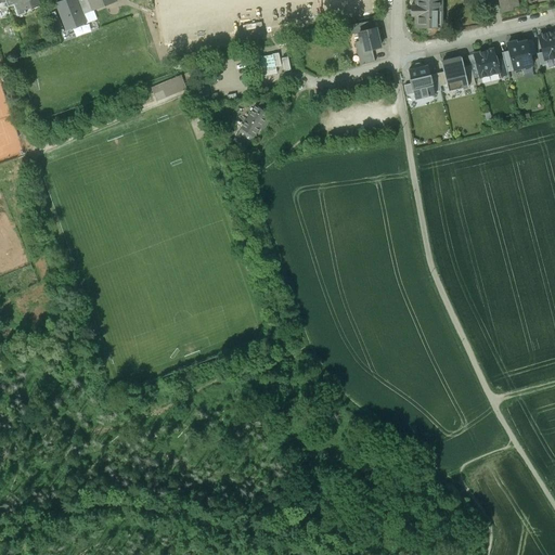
[(37,0),(11,0),(13,4),(18,16),(26,13),(23,7),(30,4),(30,7),(39,3),(37,0)]
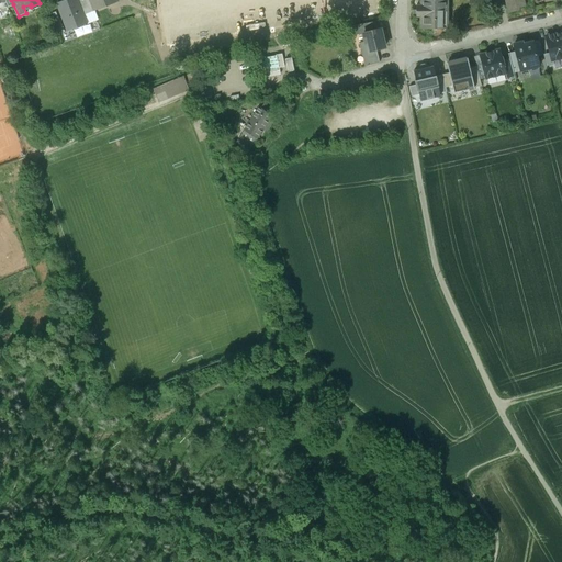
[(90,0),(63,0),(57,2),(67,30),(87,22),(83,14),(94,10),(90,0)]
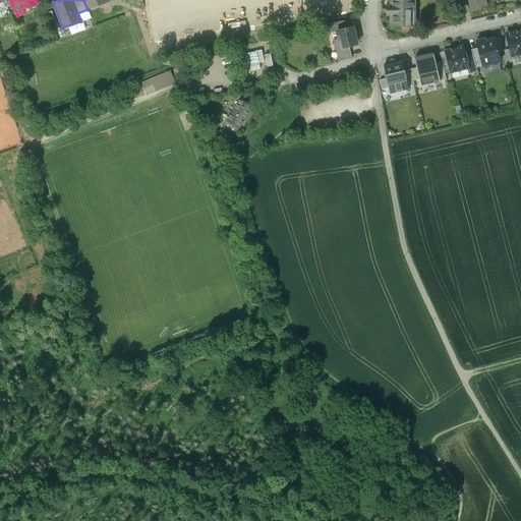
[(83,0),(88,9),(109,0),(83,0)]
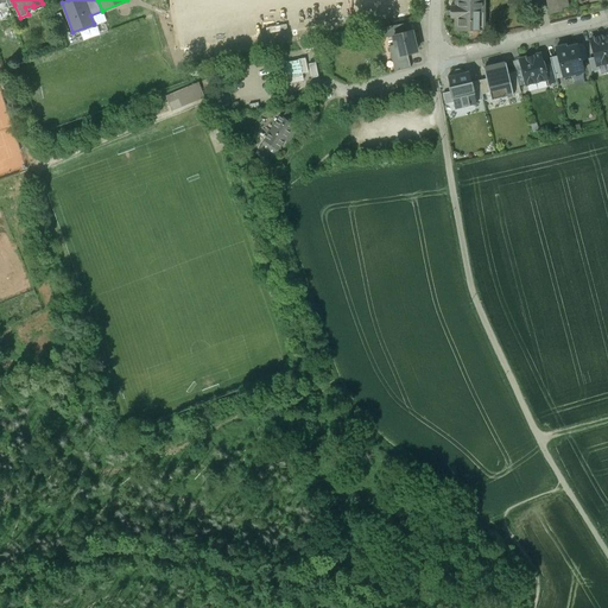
[(455,0),(456,6),(450,6),(450,11),(479,12),(482,12),(482,0),(455,0)]
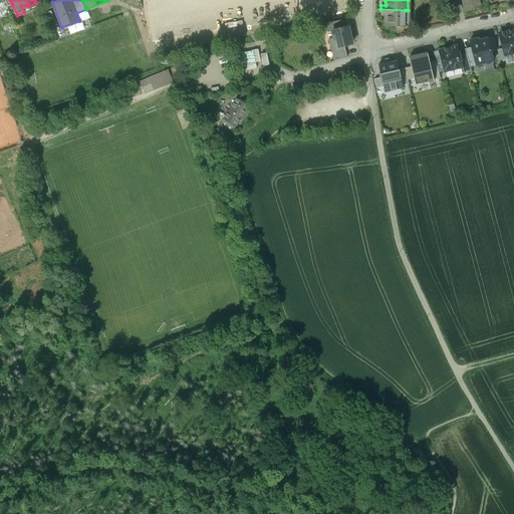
[(446,0),(450,13),(456,12),(453,0),(446,0)]
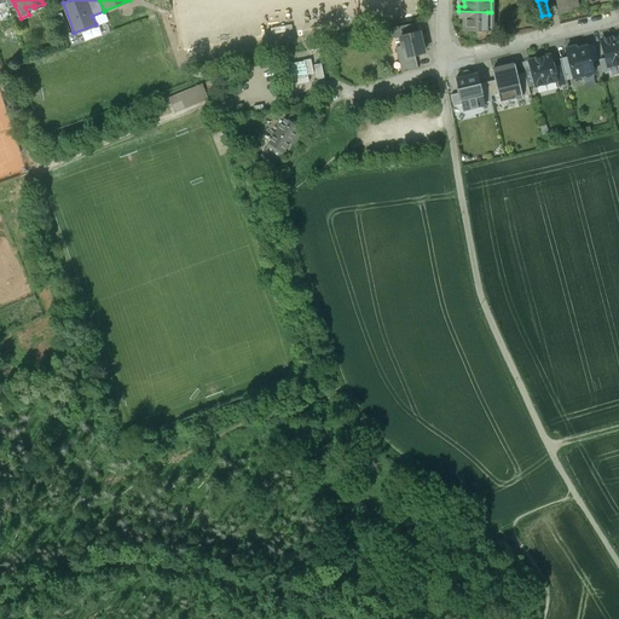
[(557,0),(561,13),(572,11),(571,9),(578,7),(576,0),(557,0)]
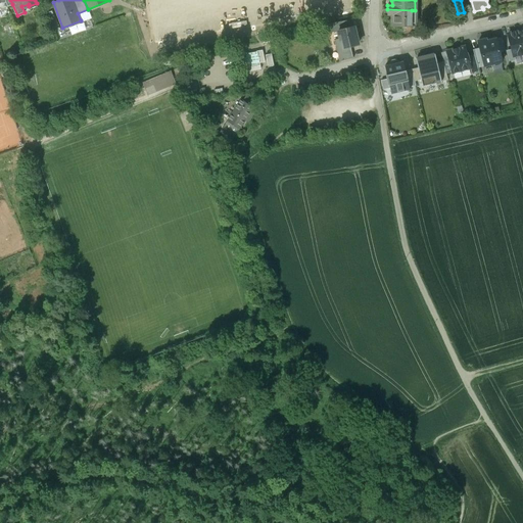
[(412,10),(387,9),(387,14),(392,14),(392,27),(412,27),(412,10)]
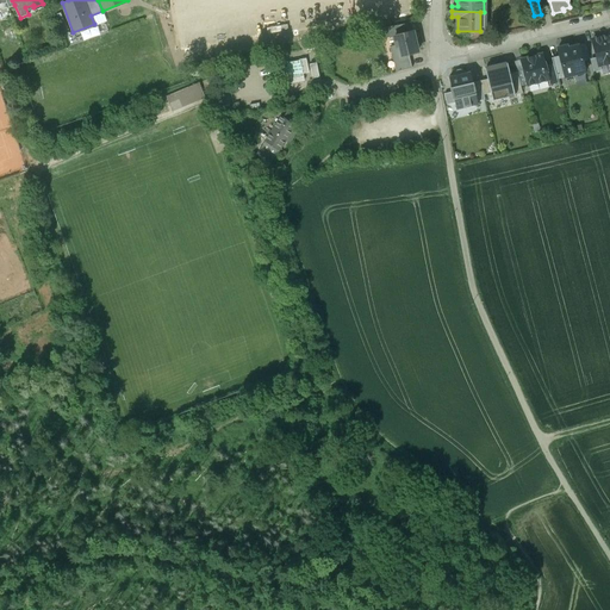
[(64,20),(58,23),(63,36),(69,33),(64,20)]
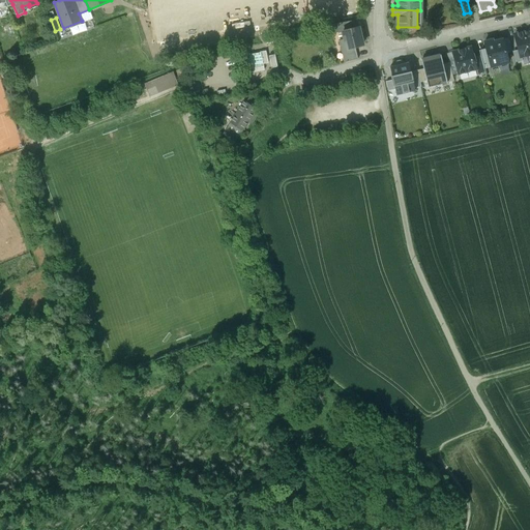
[(357,20),(333,24),(335,33),(343,31),(358,27),(357,20)]
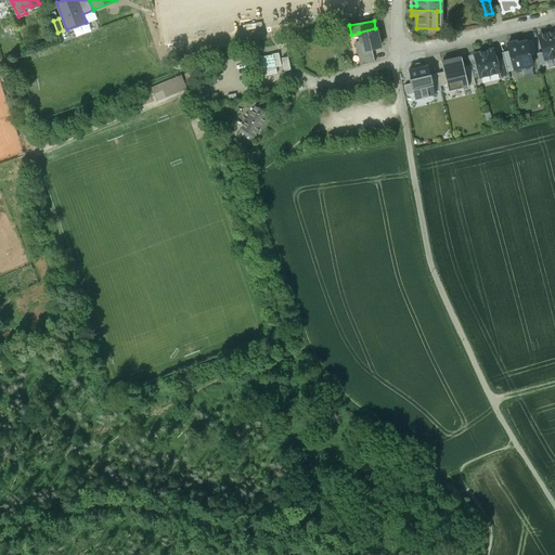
[(375,28),(359,33),(361,41),(356,42),(360,60),(369,56),(368,49),(379,46),(375,28)]
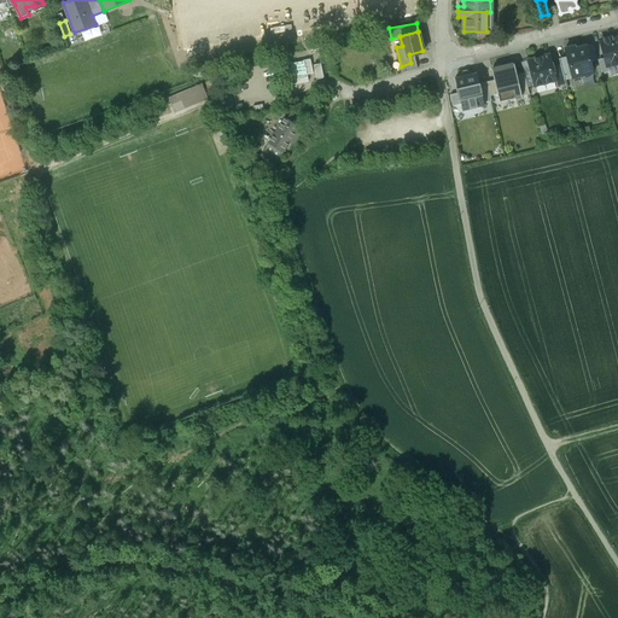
[(610,38),(600,40),(607,66),(617,63),(617,35),(611,38),(610,38)]
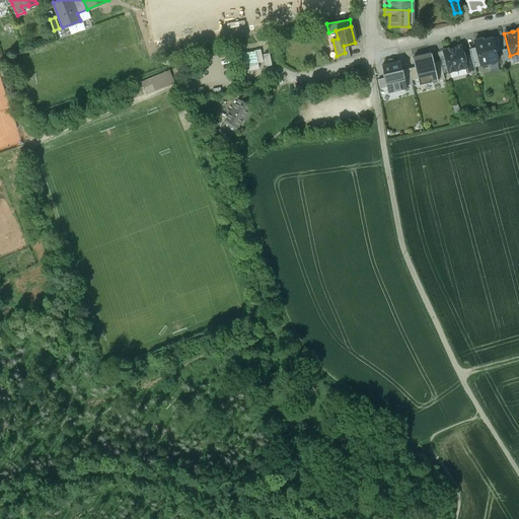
[(492,39),(484,41),(484,39),(474,41),(476,48),(480,65),(488,63),(489,61),(497,59),(498,61),(495,48),(495,49),(492,39)]
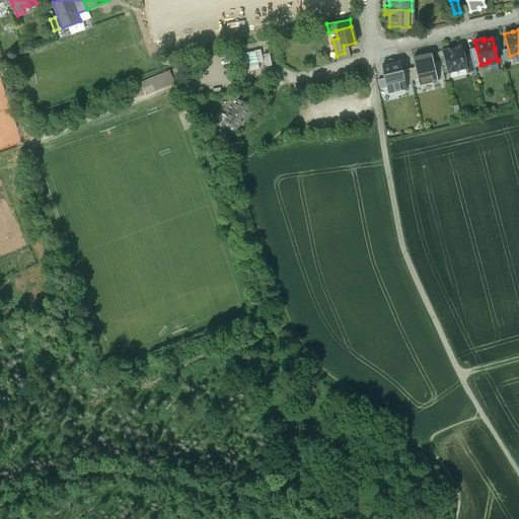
[(461,46),(443,51),(449,72),(466,67),(463,57),(461,46)]
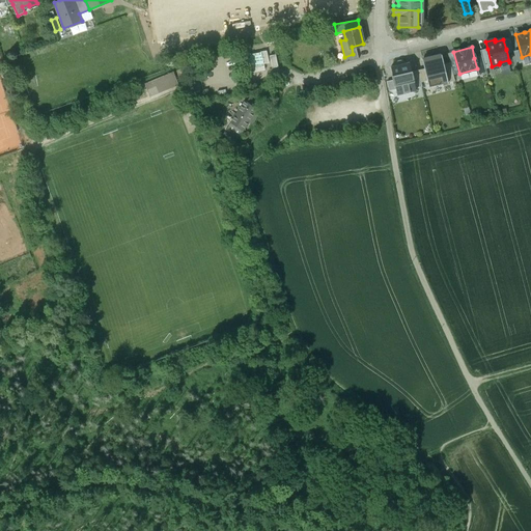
[(487,49),(480,51),(481,56),(484,68),(492,66),(487,49)]
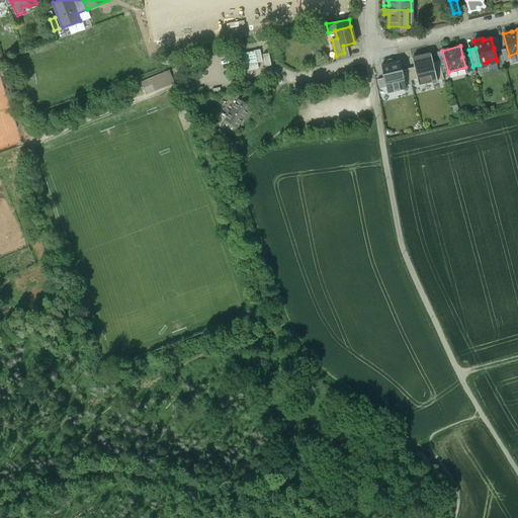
[(431,54),(412,58),(414,67),(417,79),(418,85),(437,81),(437,80),(433,63),(431,54)]
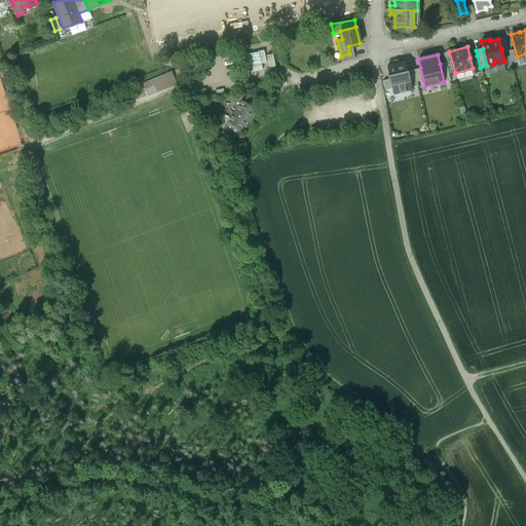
[(477,55),(470,58),(473,68),(474,73),(481,71),(480,68),(477,55)]
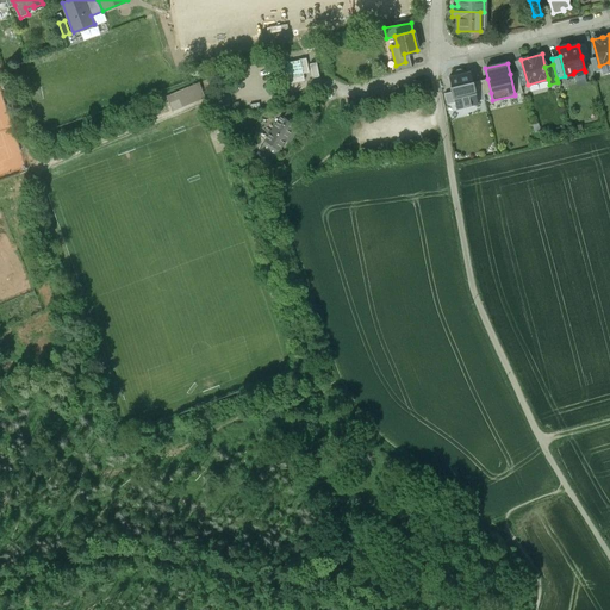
[(471,72),(449,76),(453,92),(455,103),(456,109),(478,104),(477,101),(473,82),(471,72)]
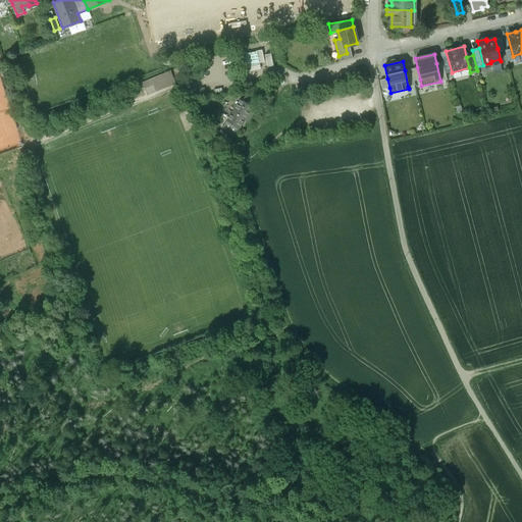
[(442,61),(436,63),(440,81),(447,80),(442,61)]
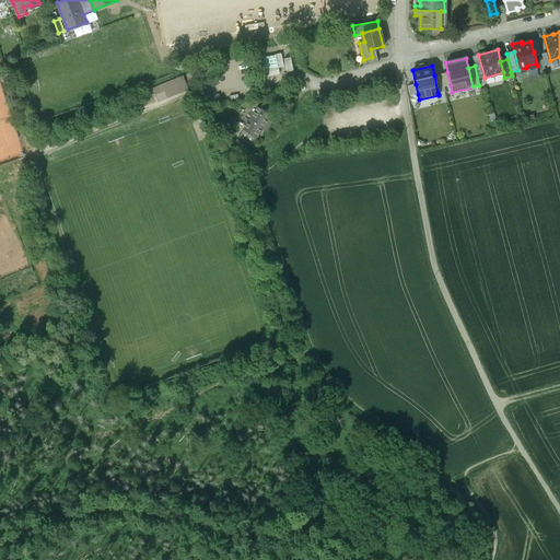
[(447,72),(441,74),(444,86),(451,85),(447,72)]
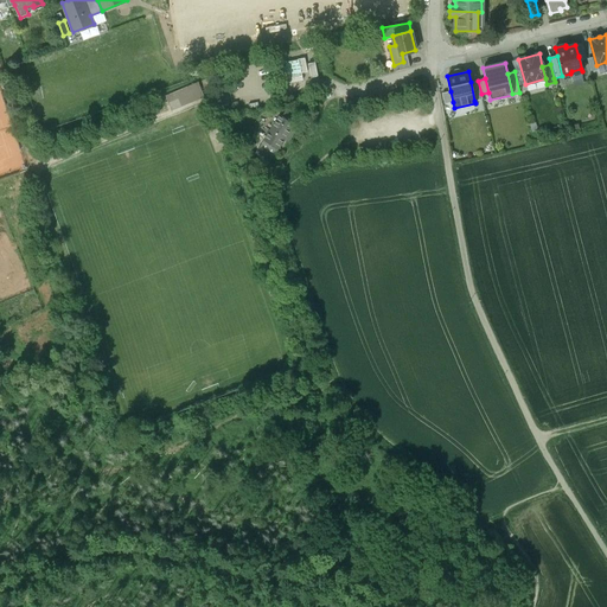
[(206,80),(199,81),(204,95),(211,93),(206,80)]
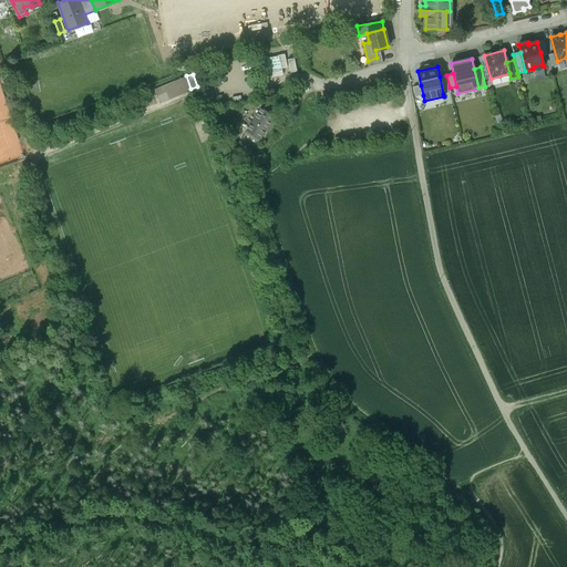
[(184,75),(153,88),(157,101),(189,89),(184,75)]
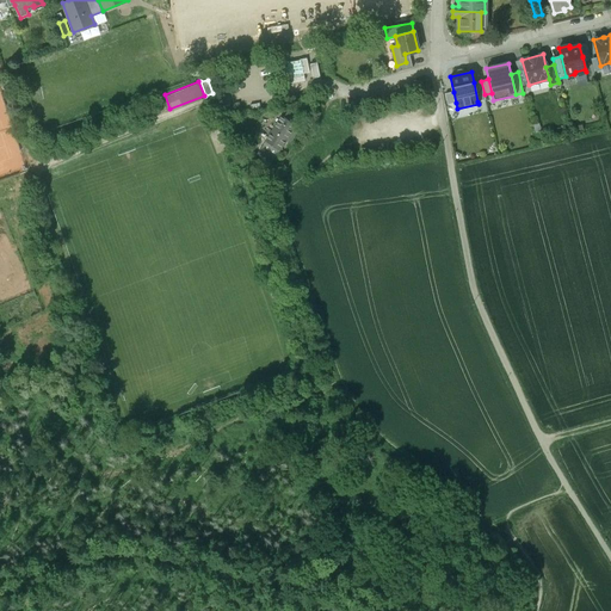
[(481,81),(474,82),(477,102),(486,99),(485,94),(481,81)]
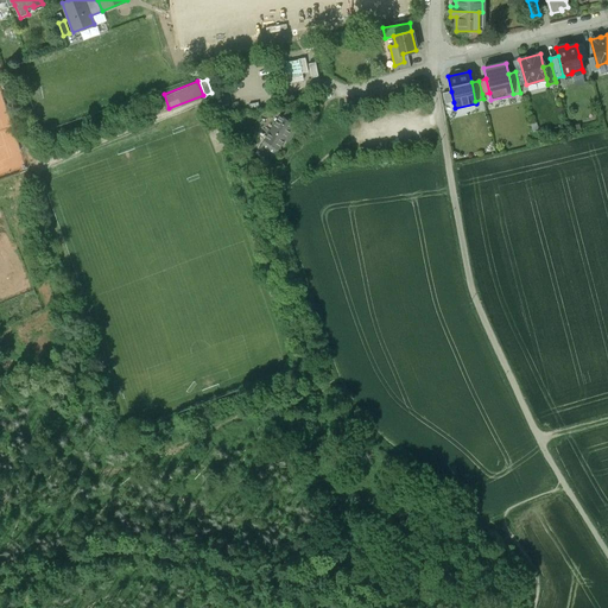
[(451,92),(443,93),(444,103),(454,102),(451,92)]
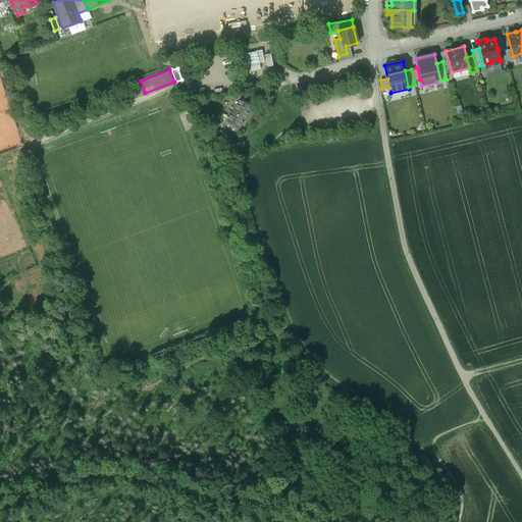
[(241,99),(220,131),(232,139),(244,120),(247,121),(248,119),(249,120),(252,115),(251,114),(252,113),(252,112),(254,108),(250,105),(252,102),(244,97),(242,100),(241,99)]
